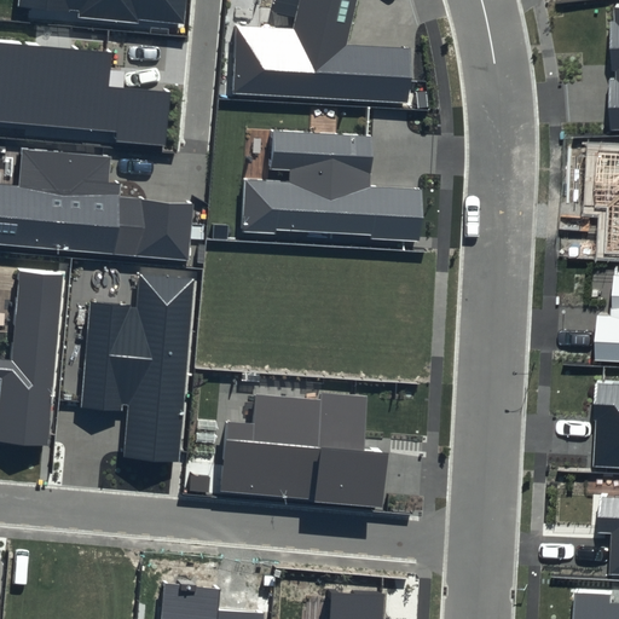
[(19,0),(19,6),(79,12),(77,17),(139,24),(140,19),(184,23),(185,0),(19,0)]
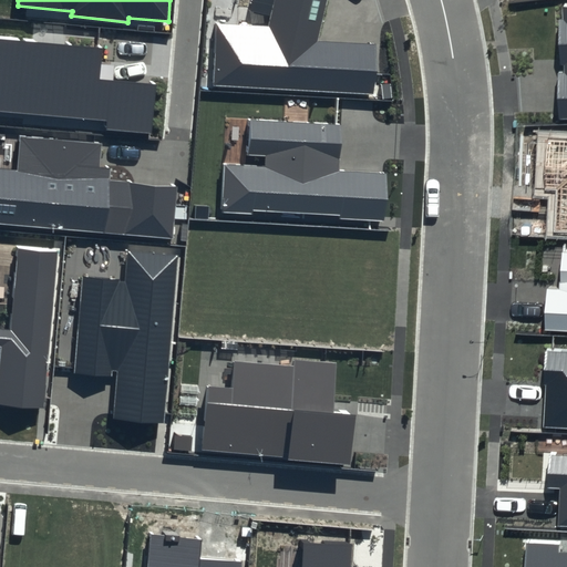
[(214,22),(210,83),(371,94),(374,42),(317,38),(325,0),(270,0),(265,26),(214,22)]
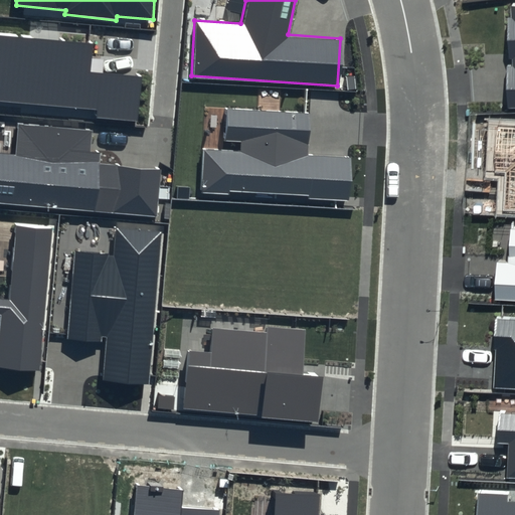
[(514,108),(514,6),(512,6),(513,65),(506,65),(508,108),(514,108)]
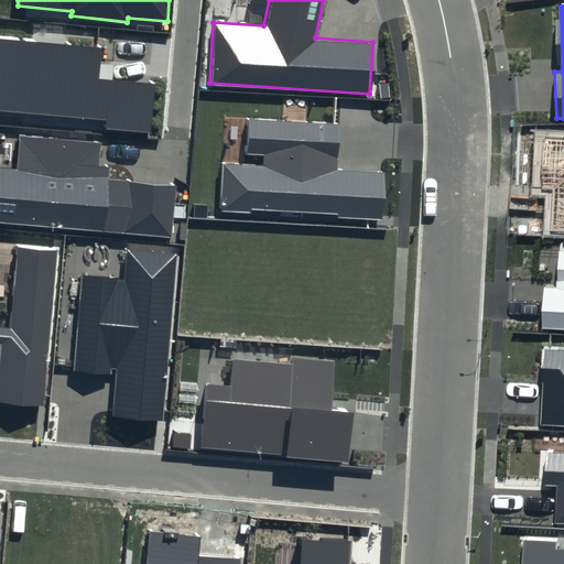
[(104,46),(0,35),(0,109),(107,120),(106,130),(151,134),(156,82),(101,77),(104,46)]
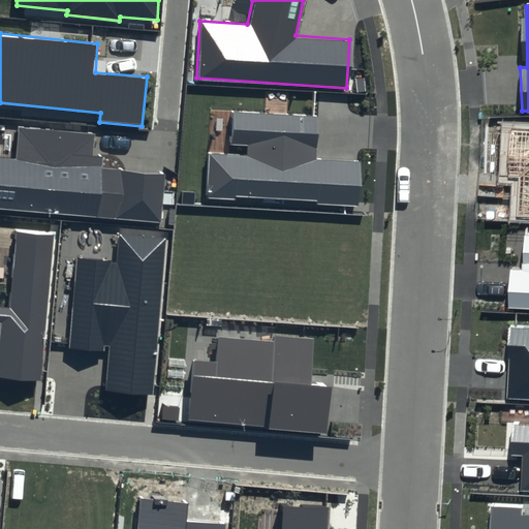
[(319,116),(230,111),(228,145),(248,146),(247,155),(209,153),(207,197),(358,206),(360,162),(316,160),(319,116)]
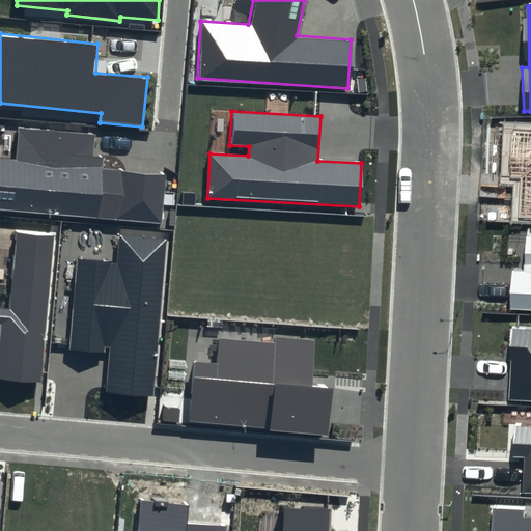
[(93,135),(20,128),(17,160),(0,158),(0,206),(161,223),(166,173),(104,167),(105,157),(91,155),(93,135)]
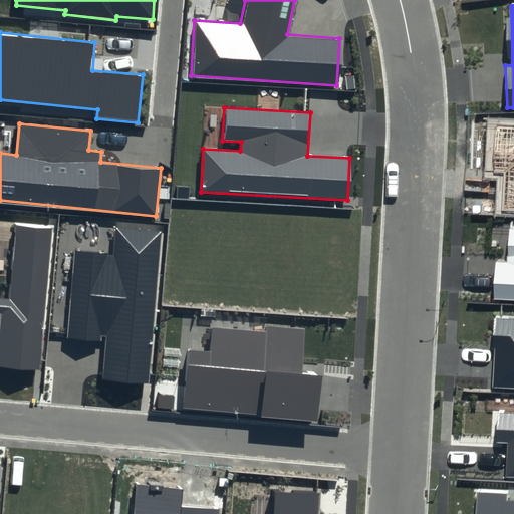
[(513,126),(496,125),(493,171),(506,172),(503,210),(513,211),(513,126)]
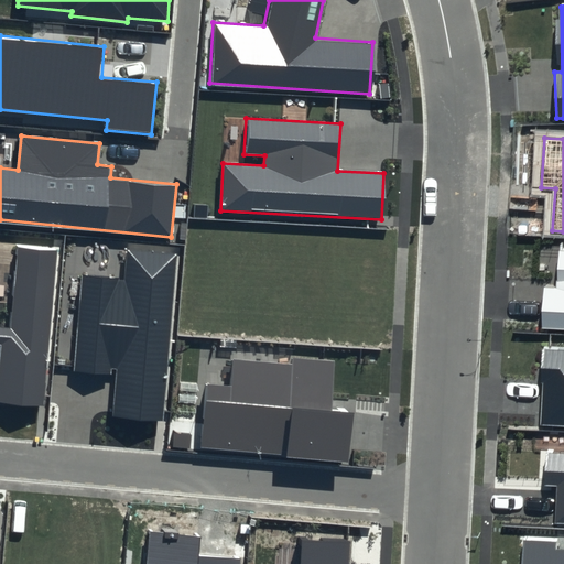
[(0,344),(0,345),(0,401),(39,405),(56,250),(17,246),(8,327),(0,326),(0,344)]
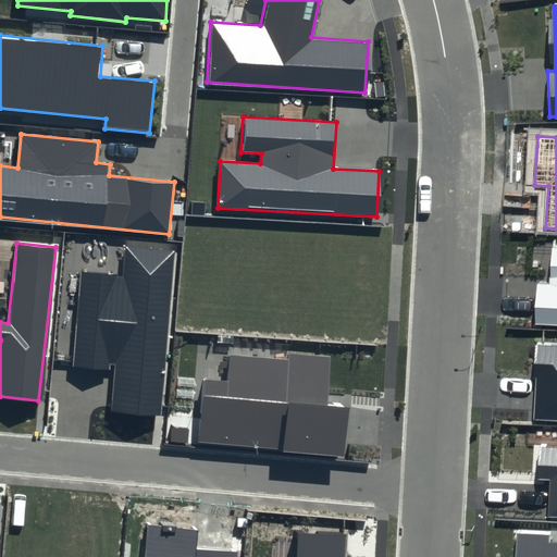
[(556,245),(553,246),(551,285),(535,285),(533,325),(556,326),(556,245)]
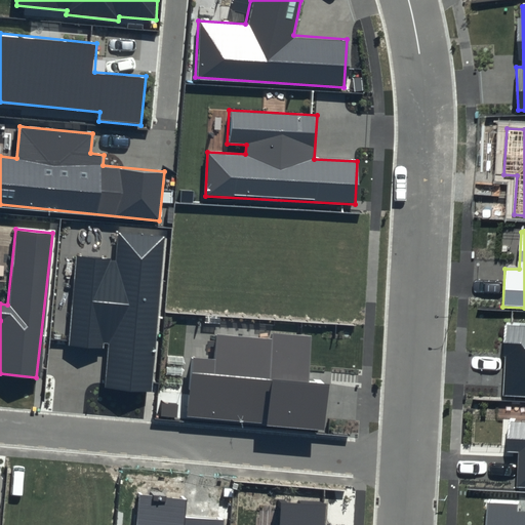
[(152,392),(164,237),(117,233),(115,259),(77,256),(70,345),(105,348),(105,344),(109,345),(105,388),(152,392)]
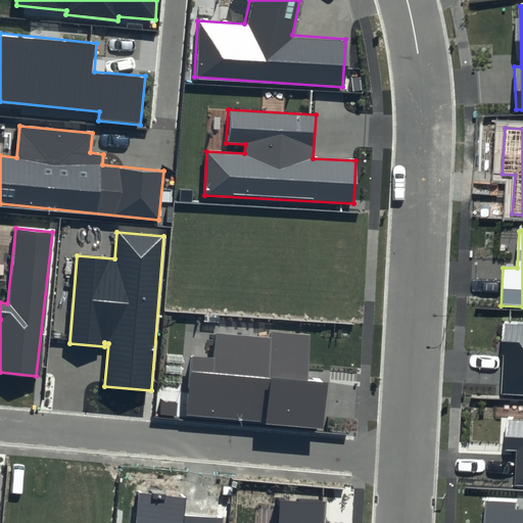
[(522,325),(505,324),(501,393),(522,394),(522,325)]
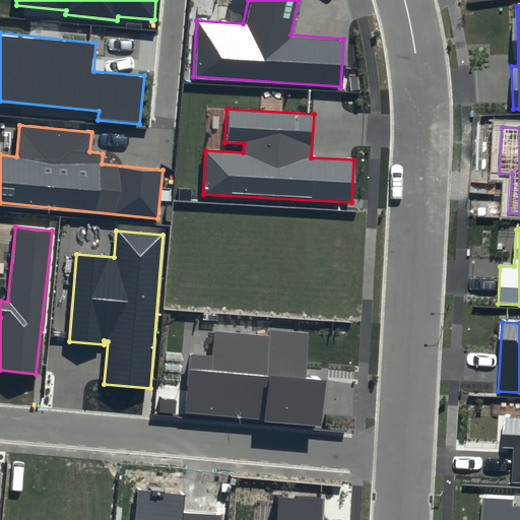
[(270,337),(215,332),(214,355),(190,353),(185,413),(263,419),(263,423),(322,428),(326,381),(304,379),(308,333),(271,330),(270,337)]
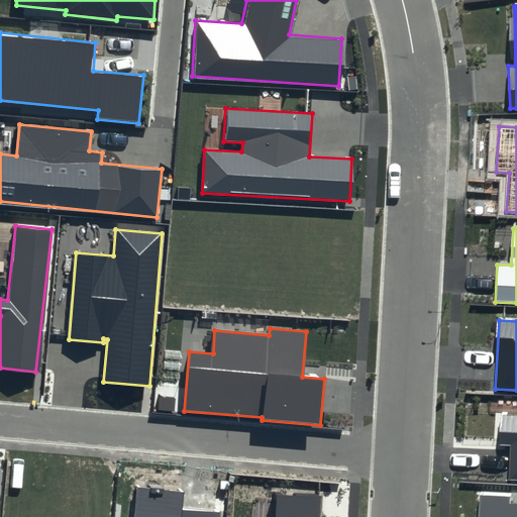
[(516,416),(501,415),(500,445),(509,445),(507,481),(516,481),(516,416)]
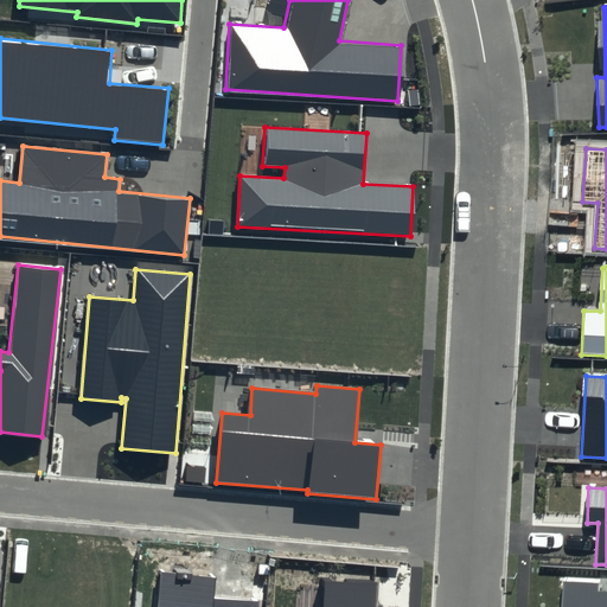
[(257,606),(259,602),(216,598),(217,577),(160,572),(157,606),(257,606)]
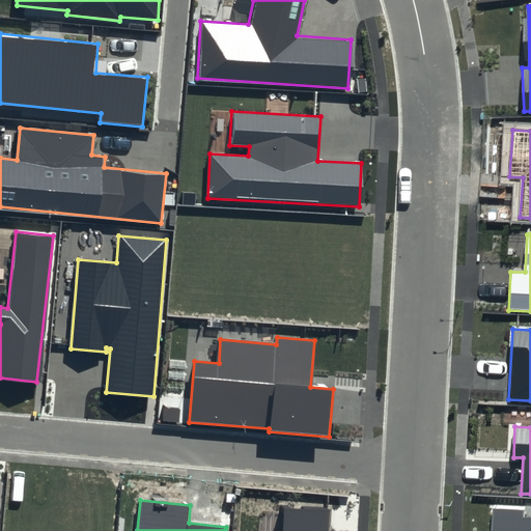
[(281,530),(330,530),(331,509),(283,507),(281,530)]
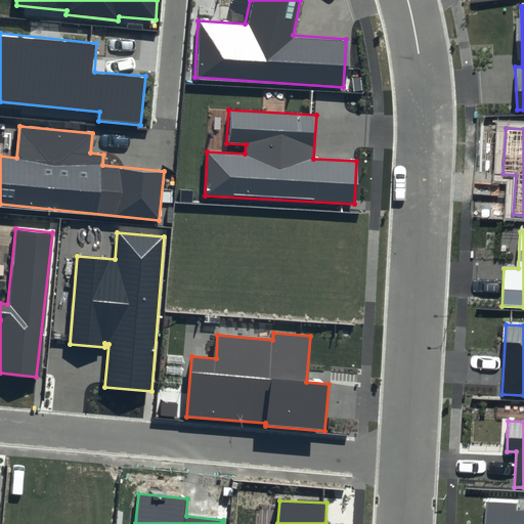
[(518,504),(485,501),(483,523),(523,523),(523,510),(517,510),(518,504)]
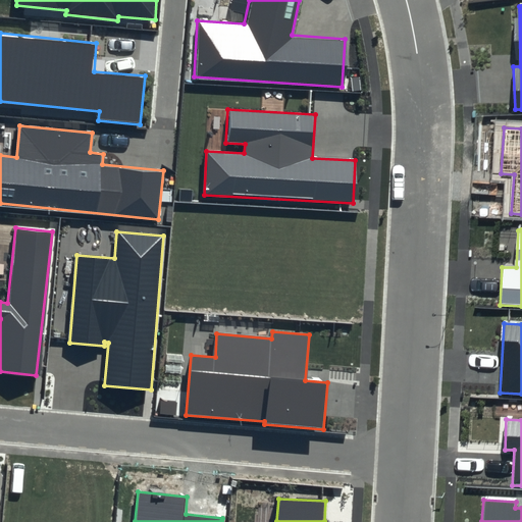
All buildings are outlined.
